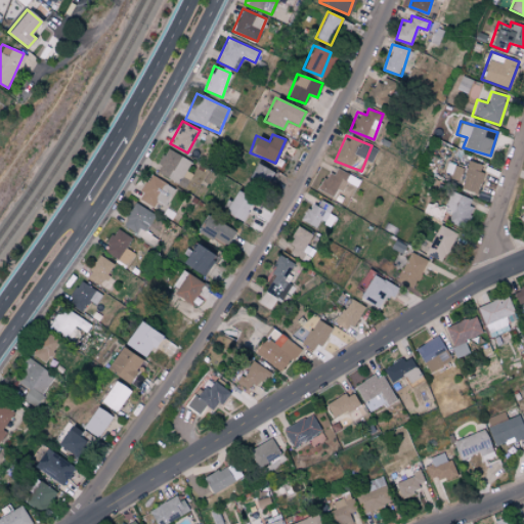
[(154,171),(183,188),(191,174),(185,171),(190,162),(167,148),(154,171)]
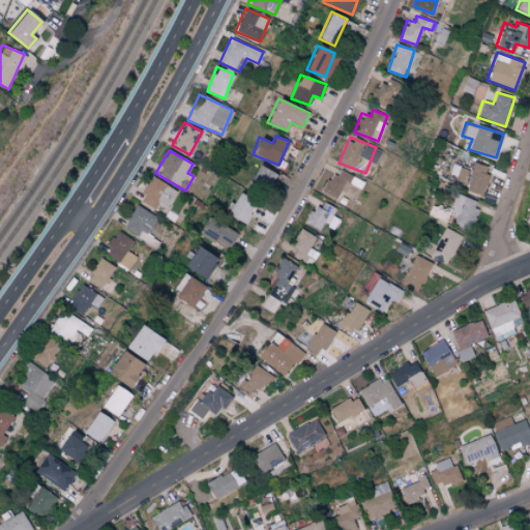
[(480,196),(490,168),(474,163),(465,189),(480,196)]
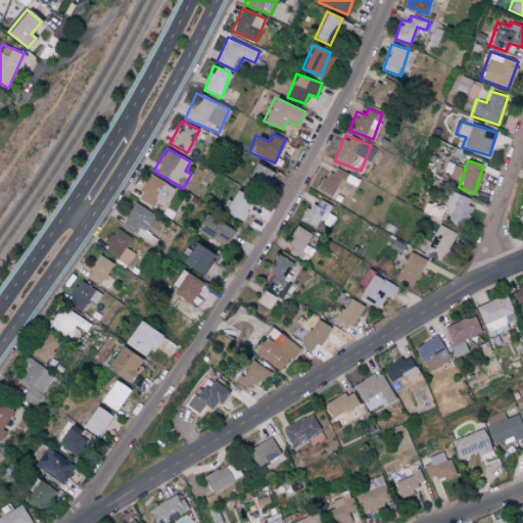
[(245,181),(265,188),(272,170),(252,162),(245,181)]
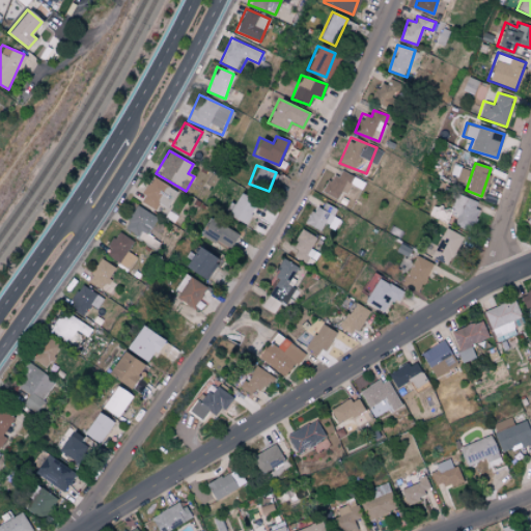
[(466,184),(469,170),(459,168),(456,182),(466,184)]
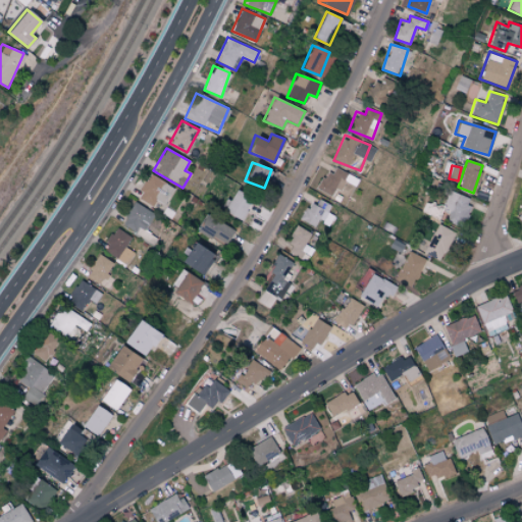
[(332,174),(324,171),(316,189),(331,196),(334,189),(341,191),(346,181),(356,186),(358,178),(334,168),(332,174)]
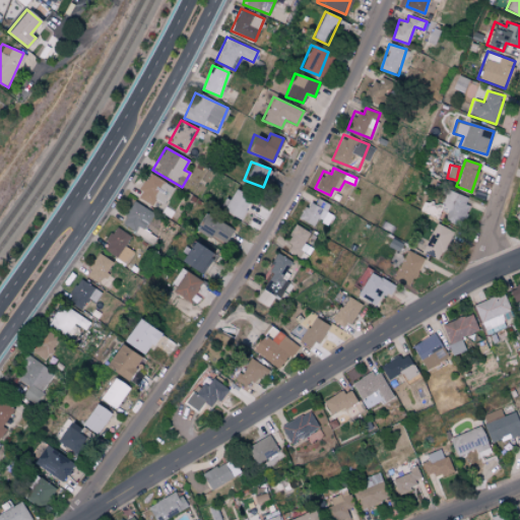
[(173,186),(147,173),(135,197),(161,209),(173,186)]
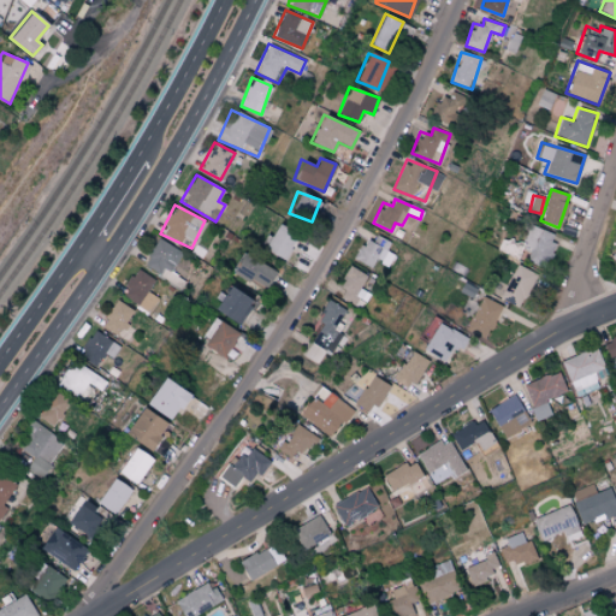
[(264,248),(284,260),(298,237),(278,225),(264,248)]
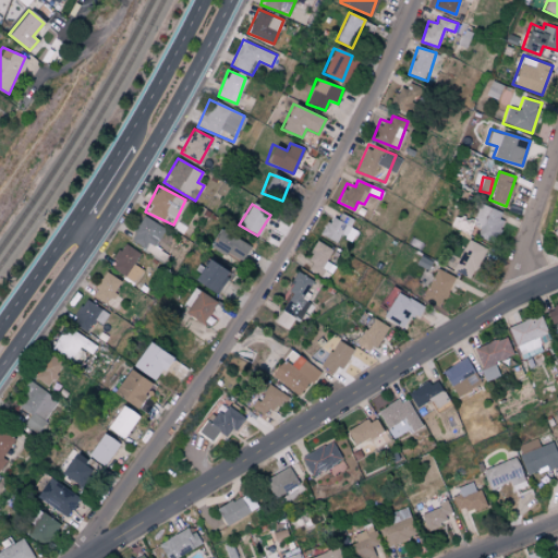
[(481,226),(476,235),(493,242),(505,214),(480,204),(472,221),(481,226)]
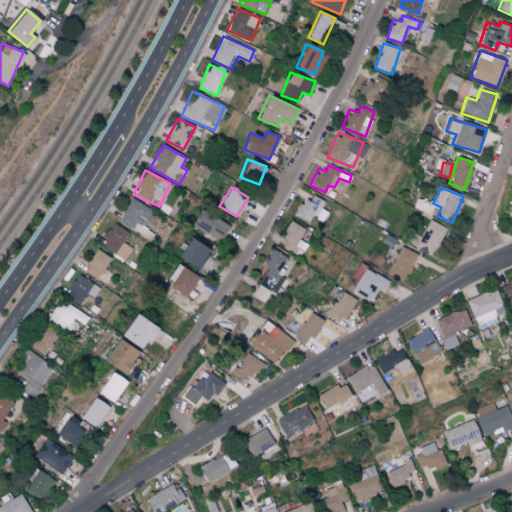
[(294,216),(312,223),(321,200),(312,196),(309,202),(302,198),(294,216)]
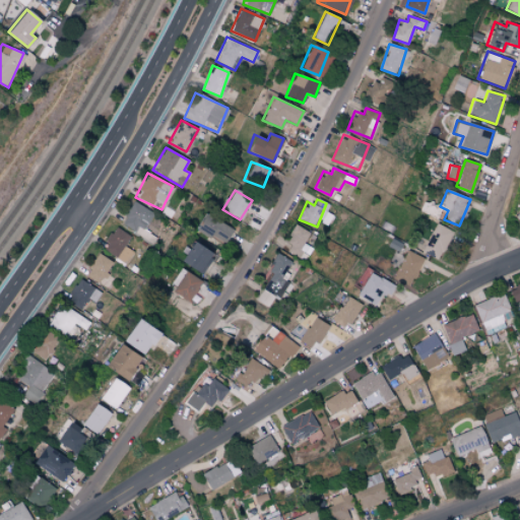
[(145,231),(153,211),(132,201),(122,225),(135,232),(137,226),(145,231)]
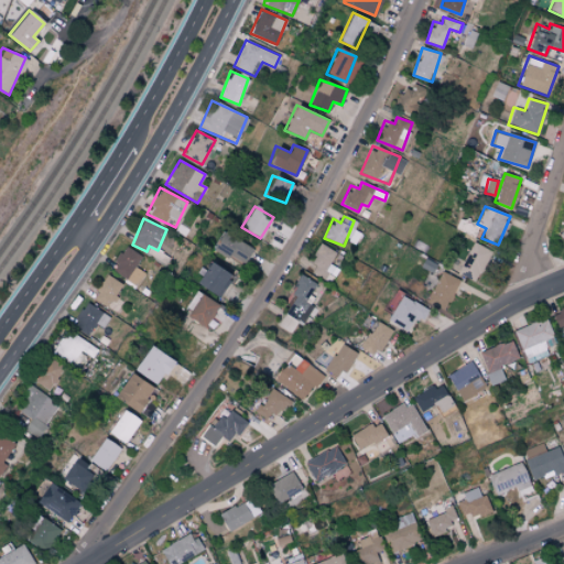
[(253,249),(223,230),(213,248),(242,266),(253,249)]
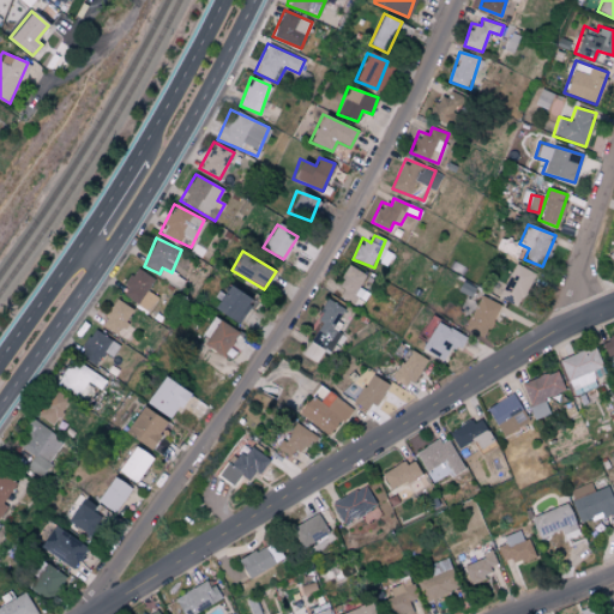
[(497,296),(517,307),(534,274),(513,264),(497,296)]
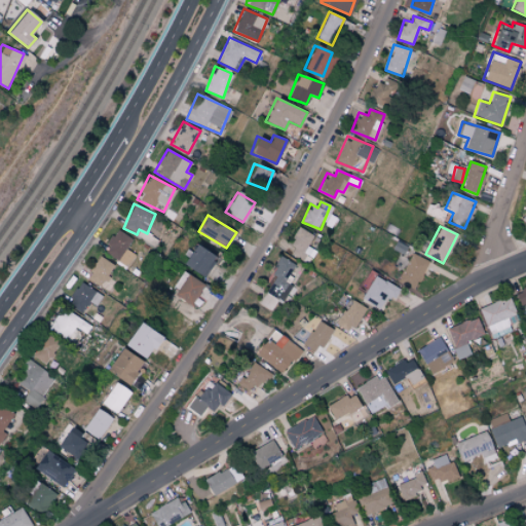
[(313,235),(299,227),(290,243),(295,247),(291,254),(309,264),(315,251),(307,247),(313,235)]
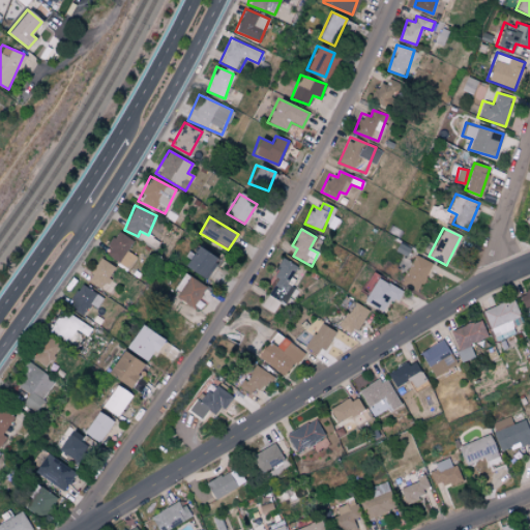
[(128,269),(136,257),(127,251),(134,240),(118,231),(104,254),(128,269)]
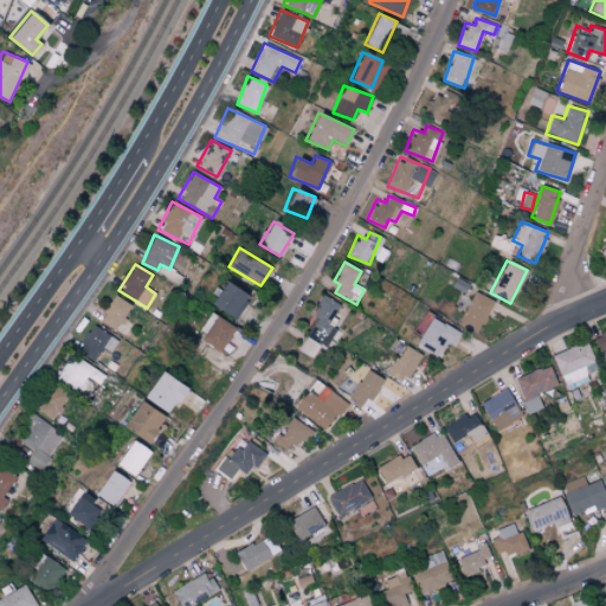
[(249,296),(224,282),(211,305),(236,318),(249,296)]
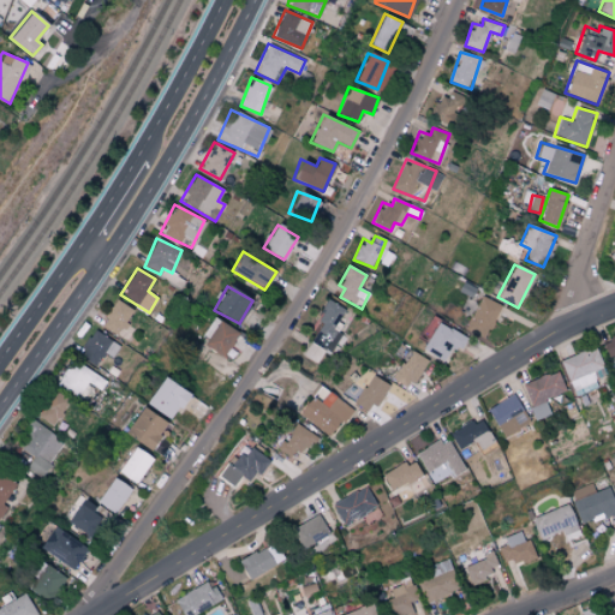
[(500,304),(479,296),(465,330),(485,339),(500,304)]
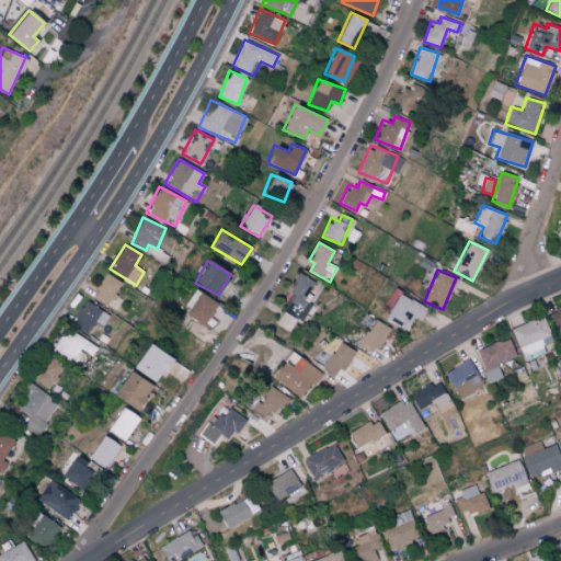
[(122,283),(106,273),(91,297),(107,307),(122,283)]
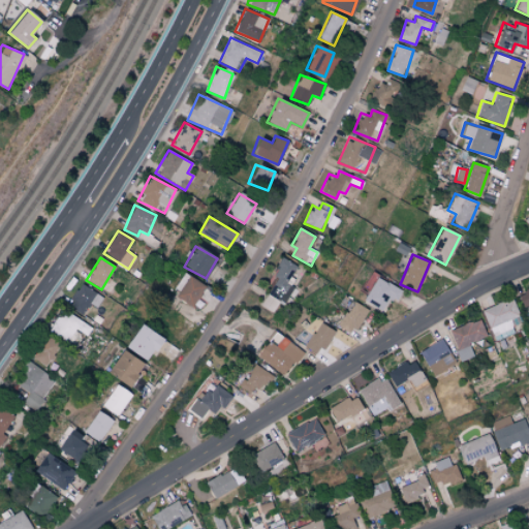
[(261,306),(273,313),(281,301),(284,303),(293,287),(286,283),(297,266),(282,257),(272,275),(278,278),(261,306)]
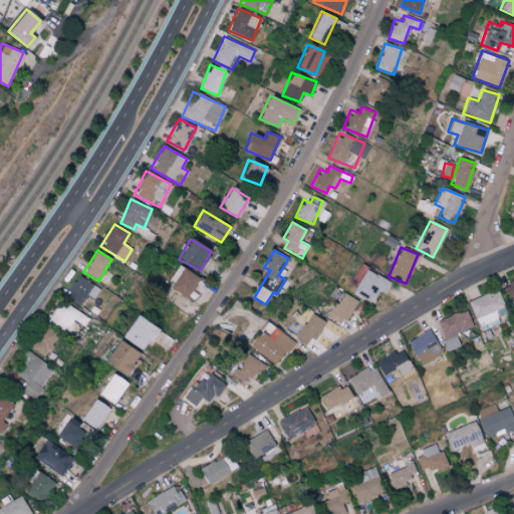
[(170,287),(187,298),(200,278),(183,267),(170,287)]
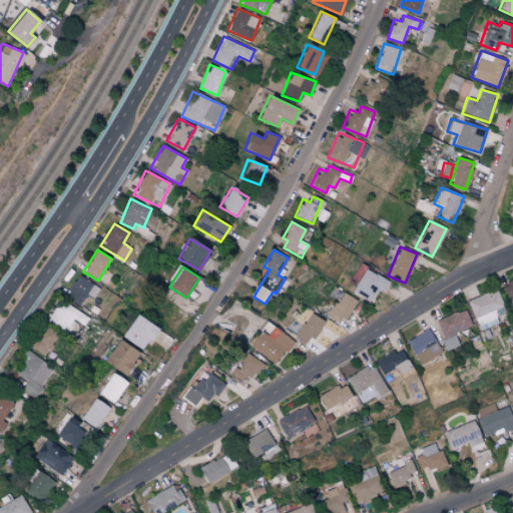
[(386,280),(366,268),(352,292),(372,304),(386,280)]
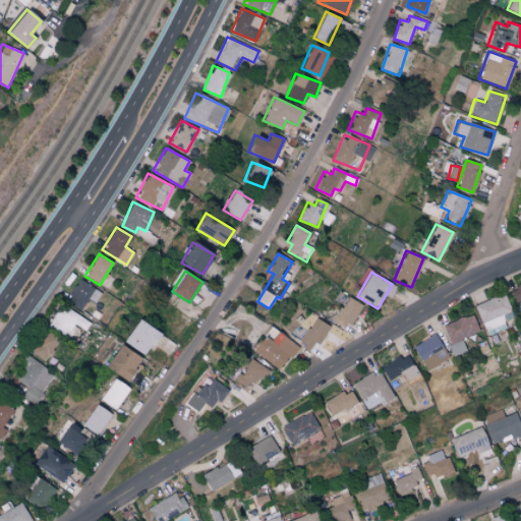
[(80,311),(88,299),(95,303),(102,293),(78,279),(65,302),(80,311)]
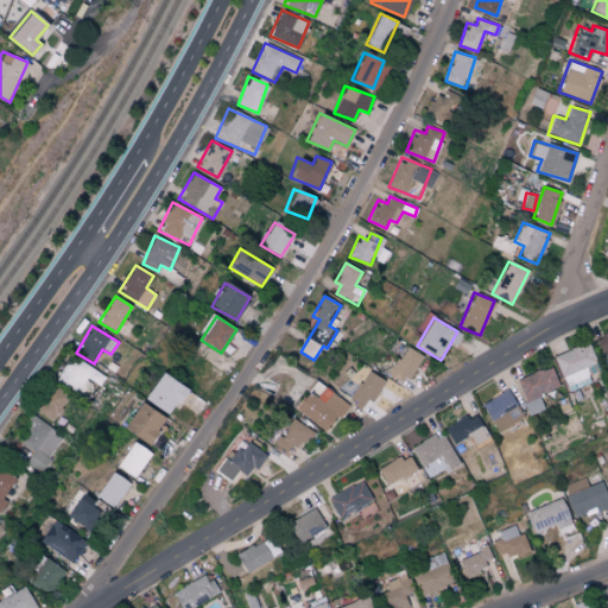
[(607,353),(607,331),(593,337),(600,356),(607,353)]
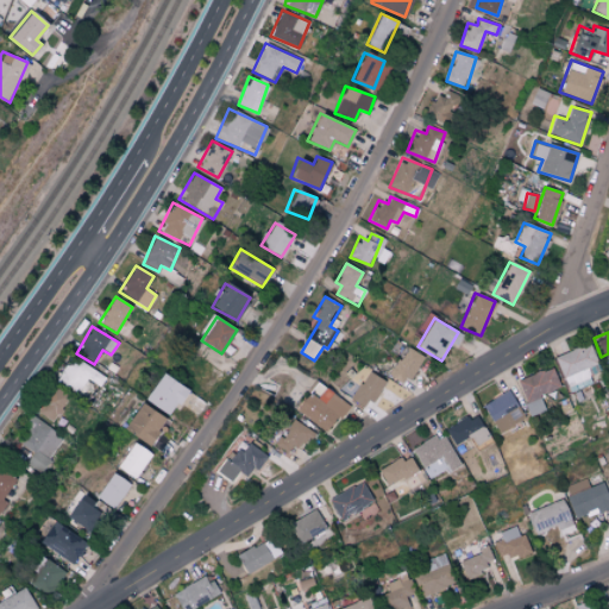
[(554,357),(569,394),(591,384),(585,369),(597,364),(589,343),(554,357)]
